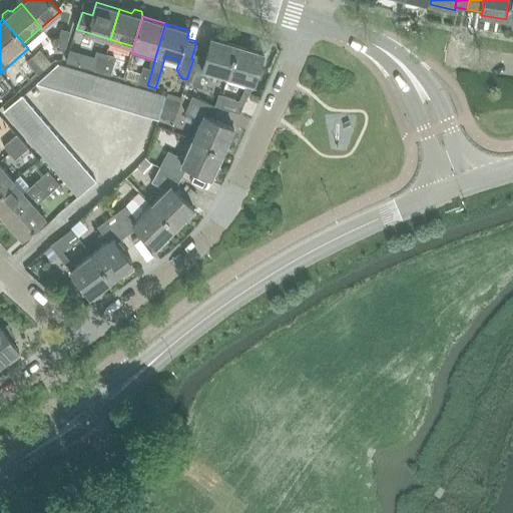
[(56,45),(65,47),(70,31),(61,28),(56,45)]
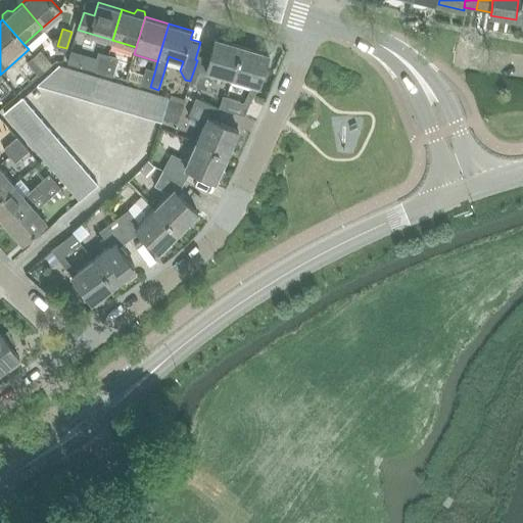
[(206,63),(197,60),(190,81),(189,84),(206,89),(212,70),(233,77),(242,45),(216,37),(206,63)]
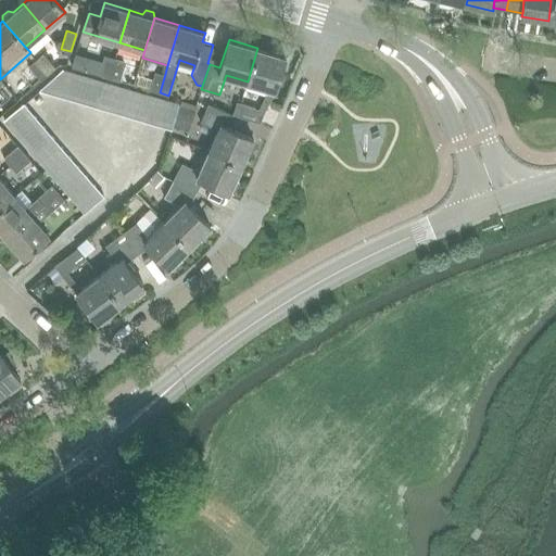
[(286,58),(257,48),(248,81),(269,89),(258,108),(238,101),(235,113),(260,122),(264,109),(275,90),(286,58)]
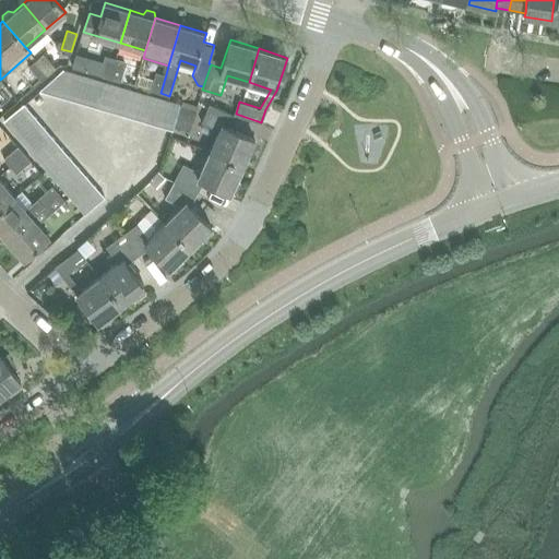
[(48,74),(56,68),(44,54),(36,60),(48,74)]
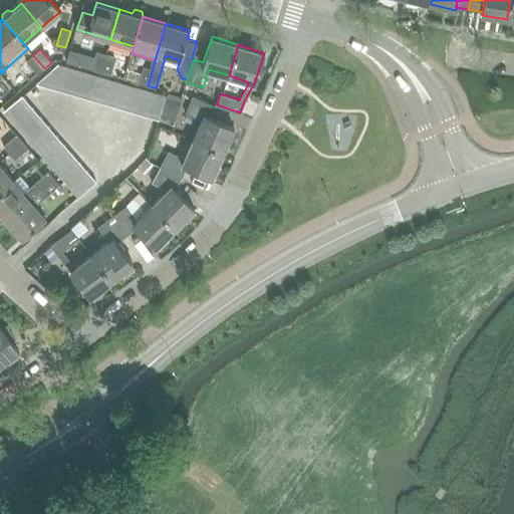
[(92,69),(100,71),(105,55),(97,52),(92,69)]
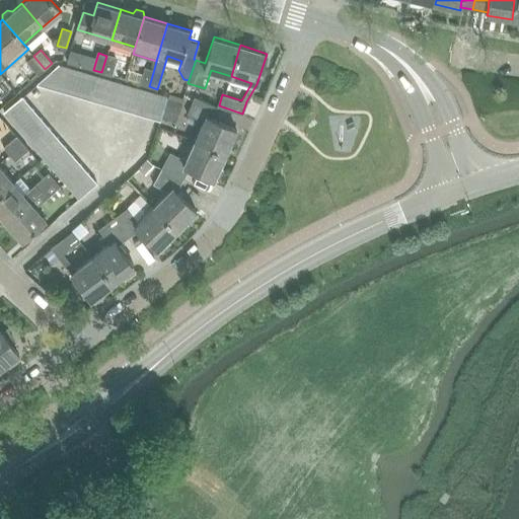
[(39,75),(45,69),(33,56),(27,62),(39,75)]
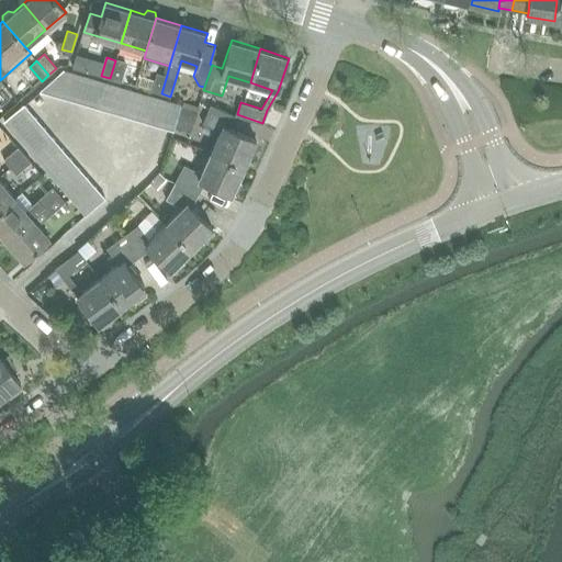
[(120,81),(125,63),(115,60),(110,78),(120,81)]
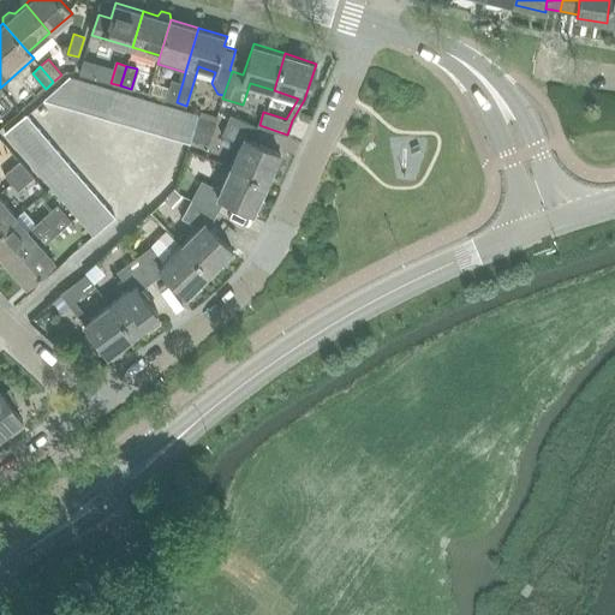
[(46,99),(77,108),(85,83),(70,77),(46,99)]
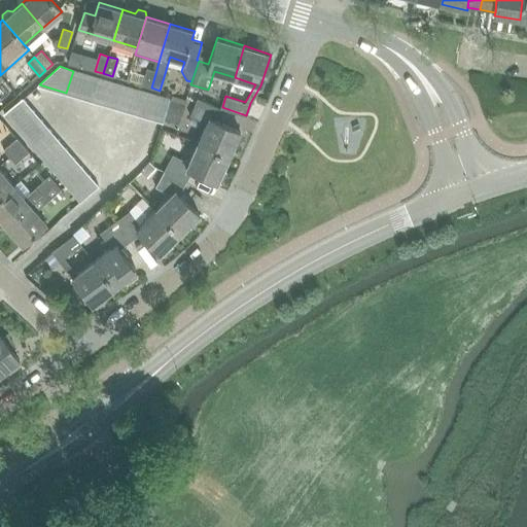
[(148,68),(143,85),(151,88),(156,70),(155,70),(148,68)]
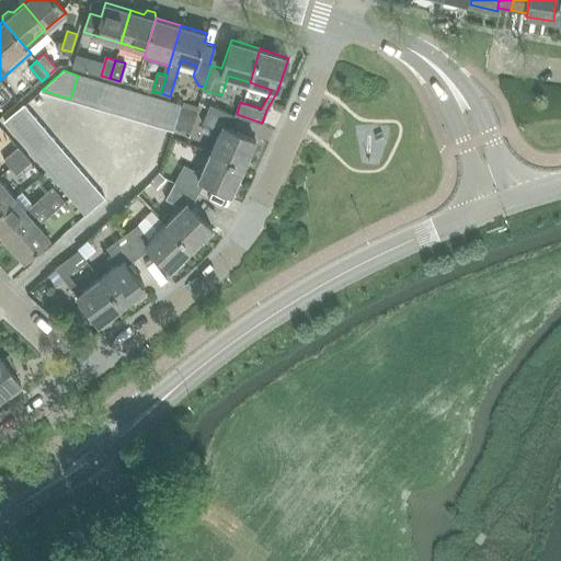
[(91,79),(78,76),(70,99),(83,103),(91,79)]
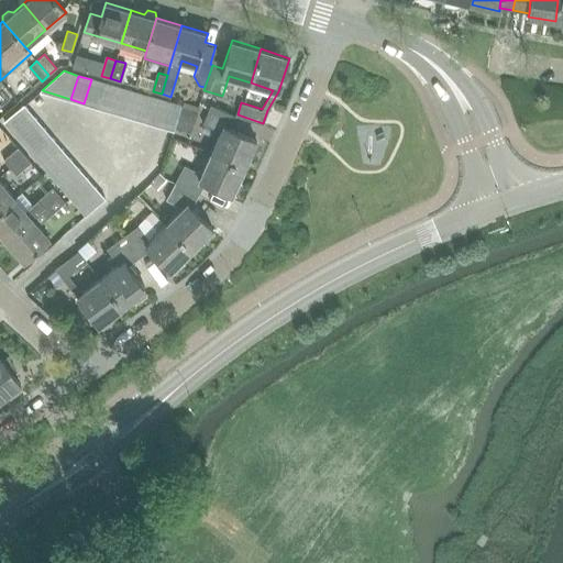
[(84,103),(97,107),(103,84),(91,79),(84,103)]
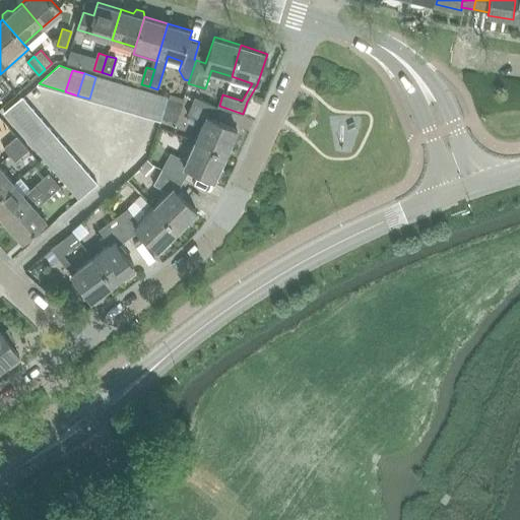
[(108,80),(95,77),(89,99),(101,103),(108,80)]
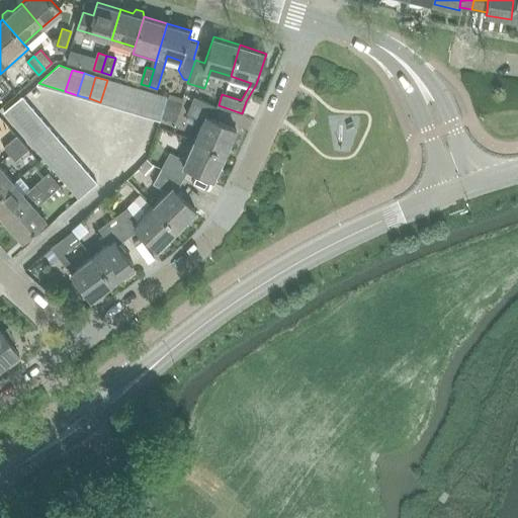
[(118,84),(107,80),(100,102),(112,106),(118,84)]
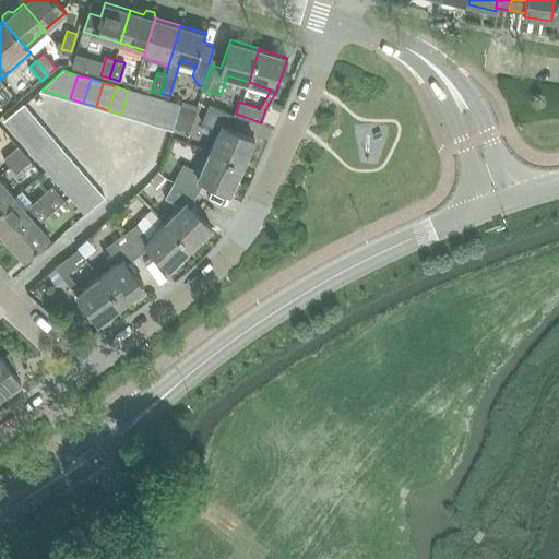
[(121,115),(133,118),(141,95),(128,91),(121,115)]
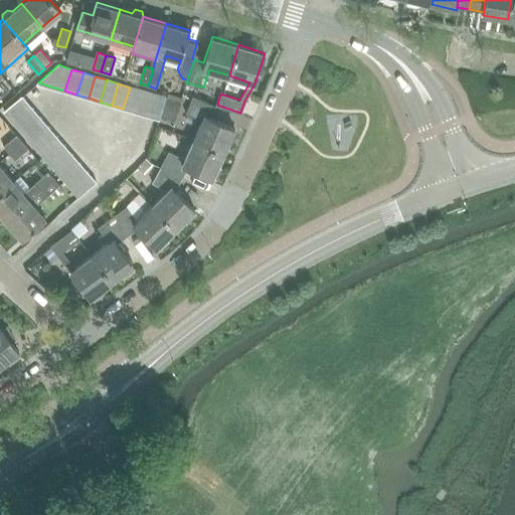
[(142,91),(130,88),(123,109),(135,113),(142,91)]
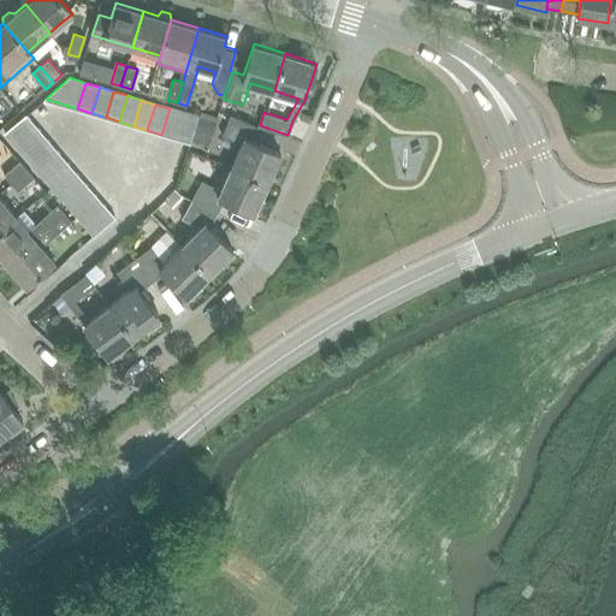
[(183,113),(170,108),(161,135),(176,138),(183,113)]
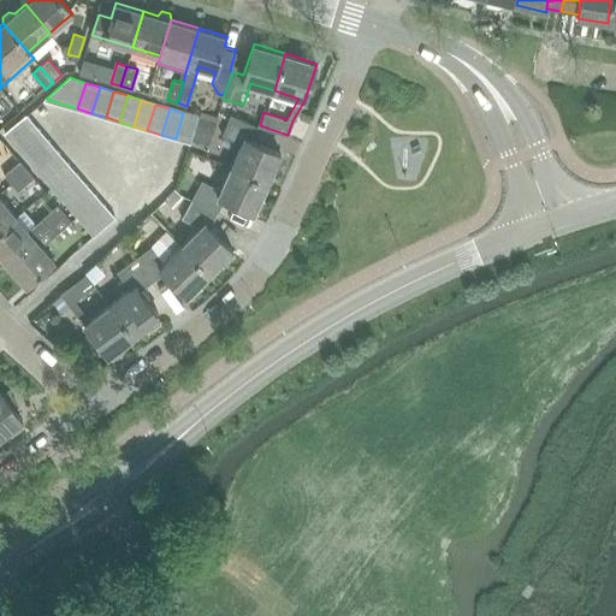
[(189,143),(190,140),(197,117),(183,113),(176,138),(189,143)]
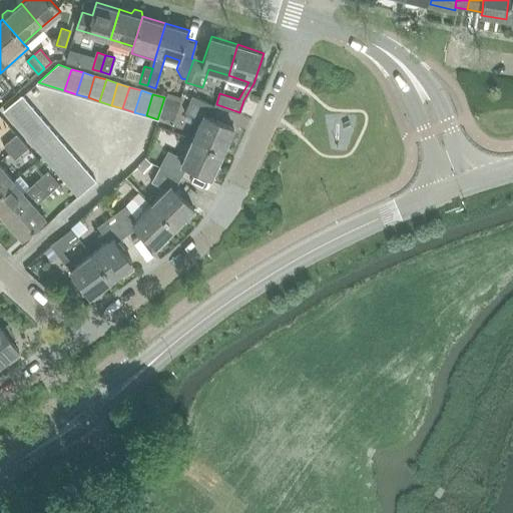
[(13,120),(30,105),(22,95),(4,110),(13,120)]
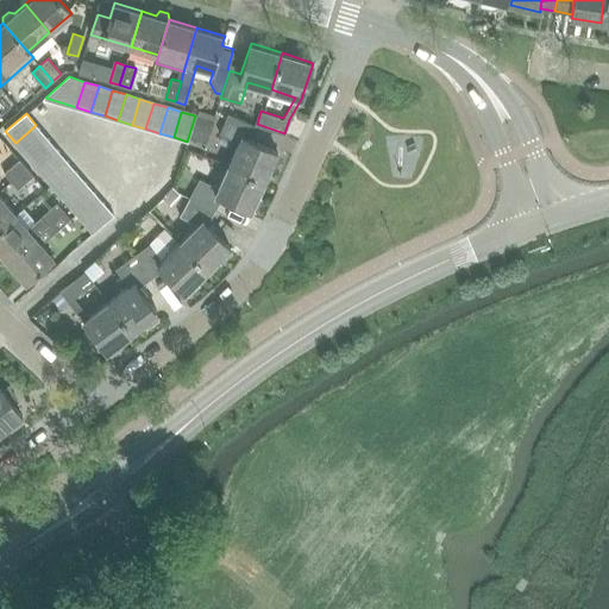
[(238,143),(228,165),(264,182),(278,152),(248,138),(253,126),(228,114),(219,133),(238,143)]
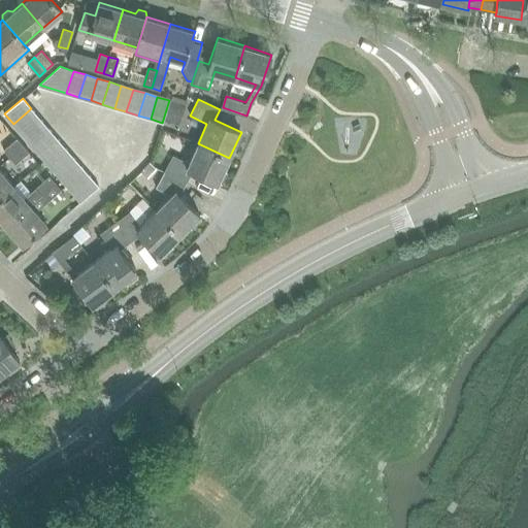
[(39,118),(31,108),(13,124),(22,133),(39,118)]
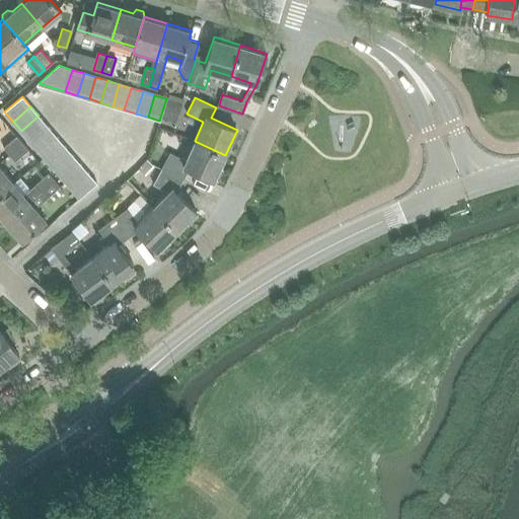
[(29,141),(47,125),(39,116),(21,131),(29,141)]
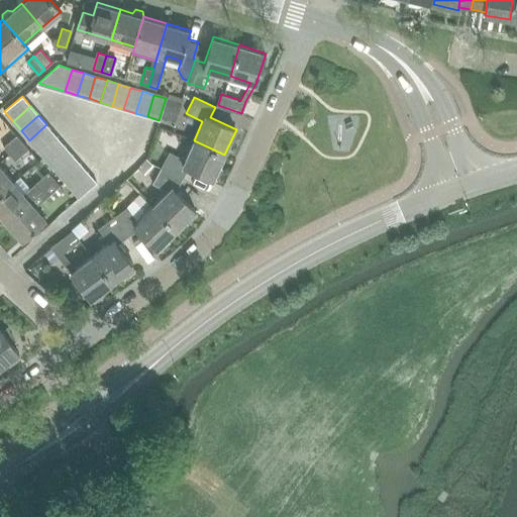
[(56,134),(46,124),(29,140),(37,149),(56,134)]
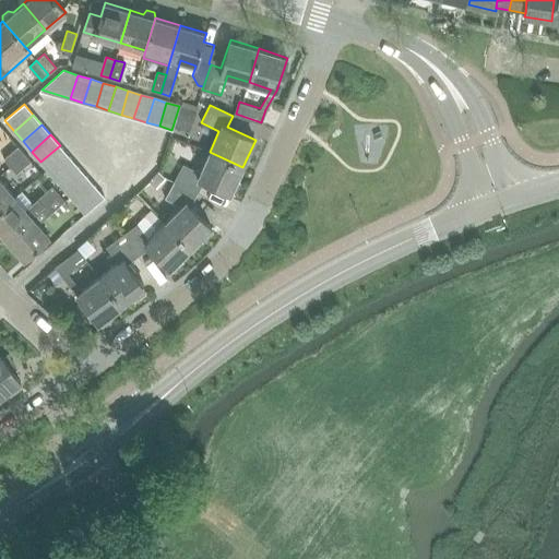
[(69,155),(60,145),(40,162),(49,171),(69,155)]
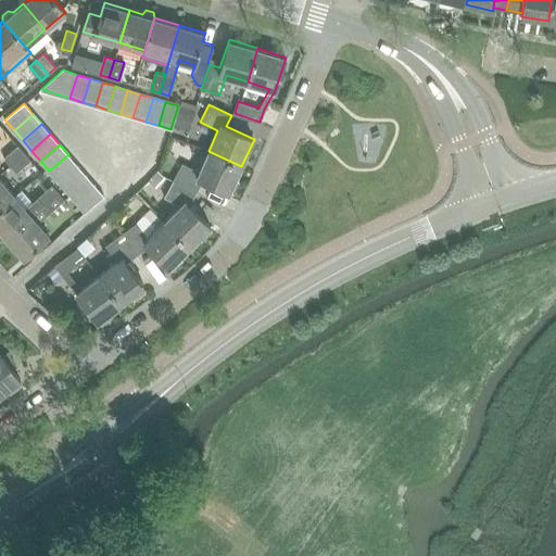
[(4,158),(10,164),(23,152),(17,146),(4,158)]
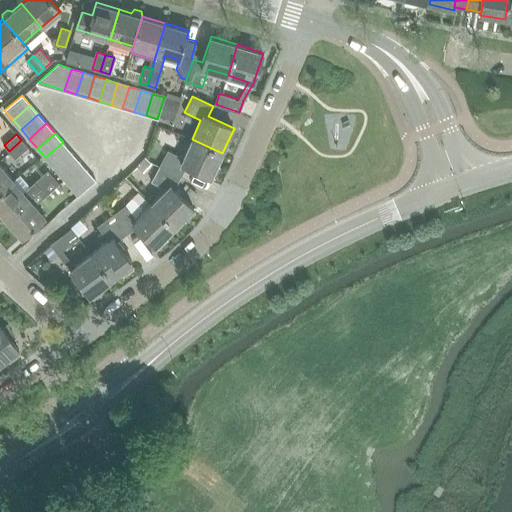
[(222,153),(192,139),(183,157),(167,150),(160,166),(181,177),(186,166),(211,177),(222,153)]
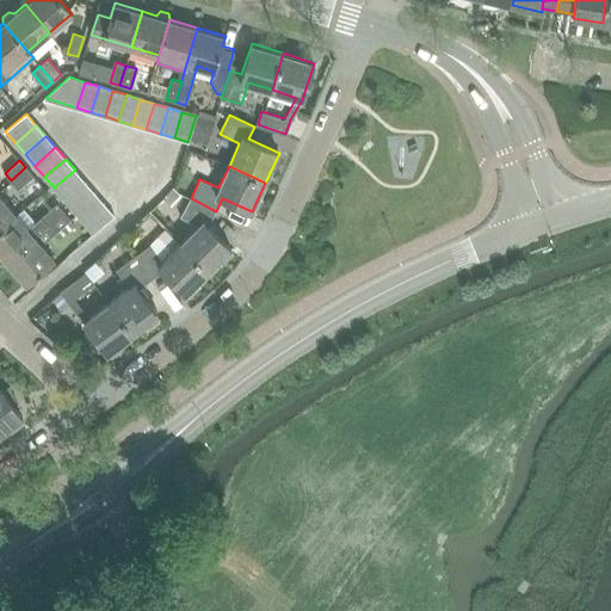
[(34,176),(25,167),(11,180),(18,190),(34,176)]
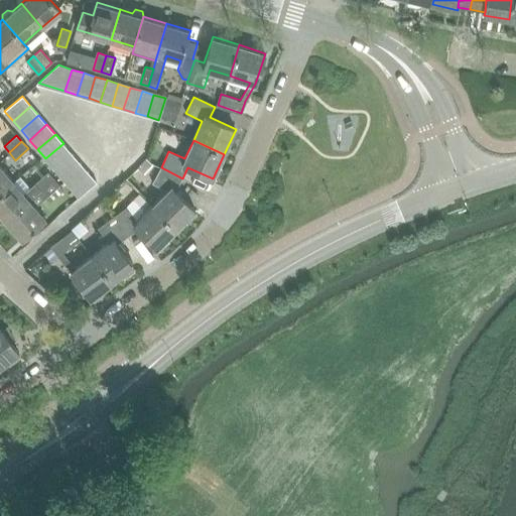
[(45,158),(53,168),(72,152),(63,143),(45,158)]
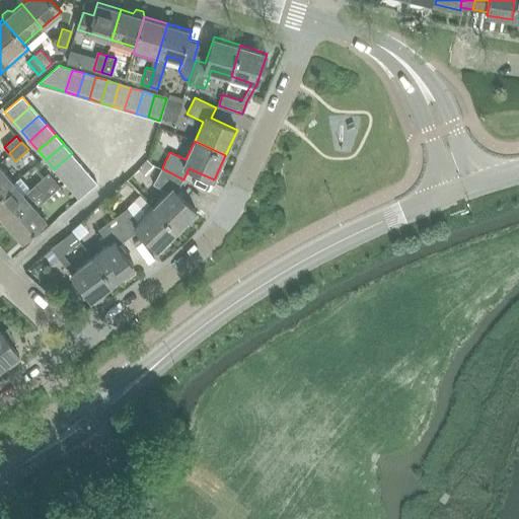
[(80,163),(72,153),(54,169),(62,178),(80,163)]
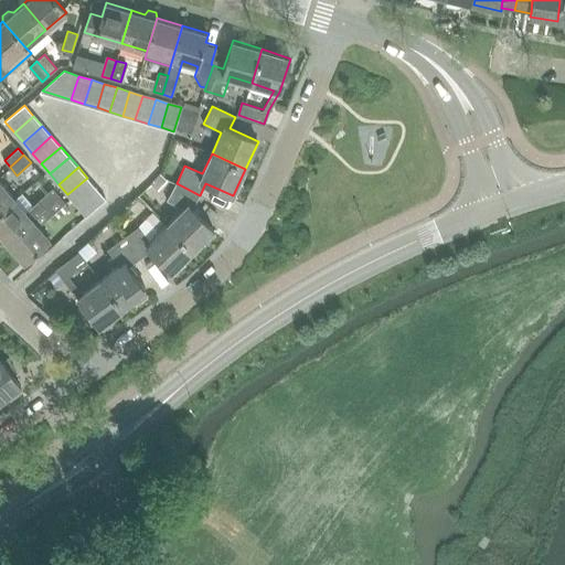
[(96,188),(87,178),(67,194),(76,204),(96,188)]
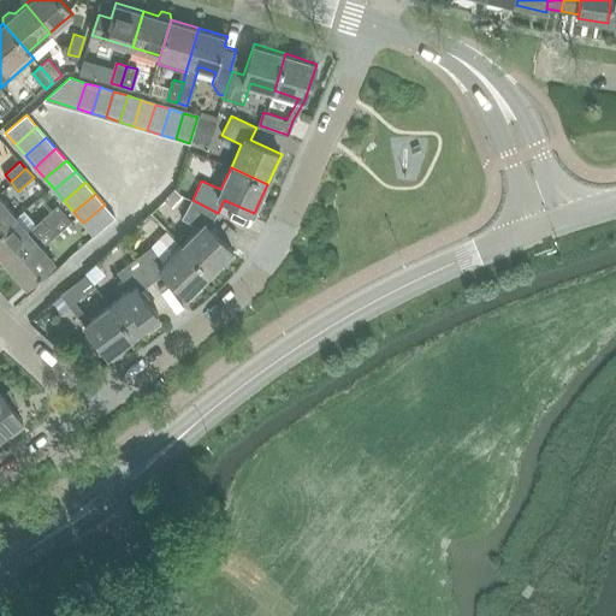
[(0,230),(16,217),(0,199),(0,230)]
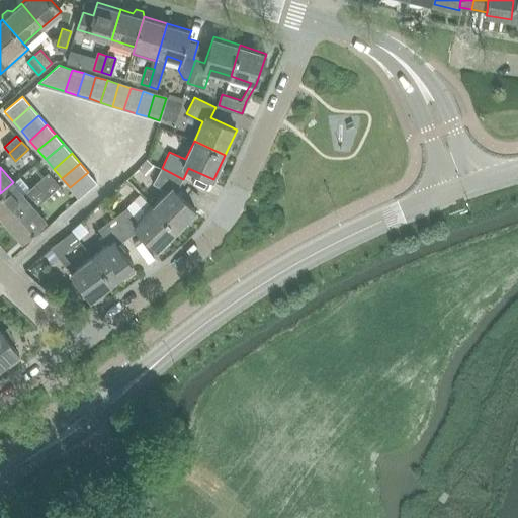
[(170,191),(153,205),(175,231),(196,213),(177,191),(183,179),(162,168),(154,184),(170,191)]
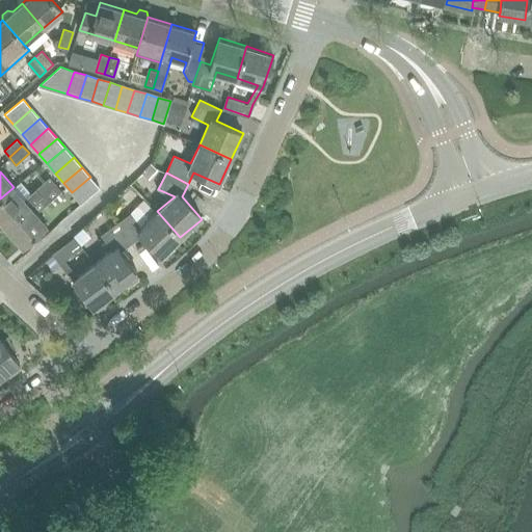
[(99,187),(90,177),(72,192),(80,203),(99,187)]
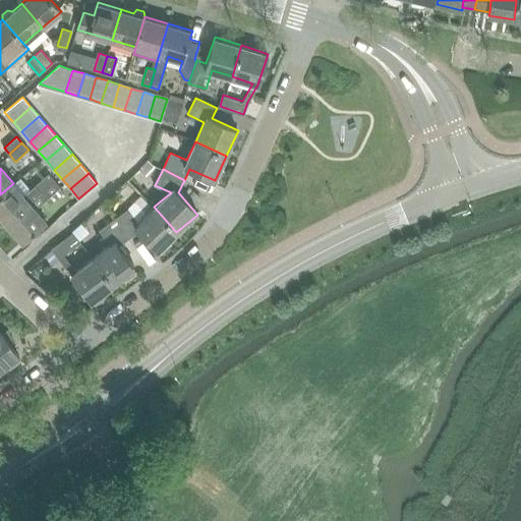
[(0,216),(5,223),(30,203),(42,191),(55,180),(49,174),(36,185),(35,184),(23,194),(13,183),(0,194),(0,216)]
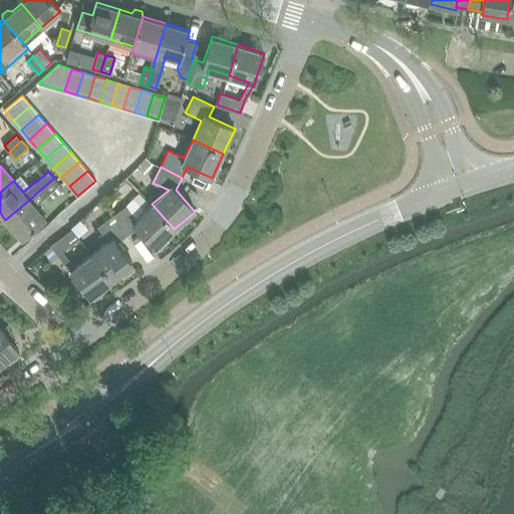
[(59,185),(54,178),(41,189),(47,196),(59,185)]
